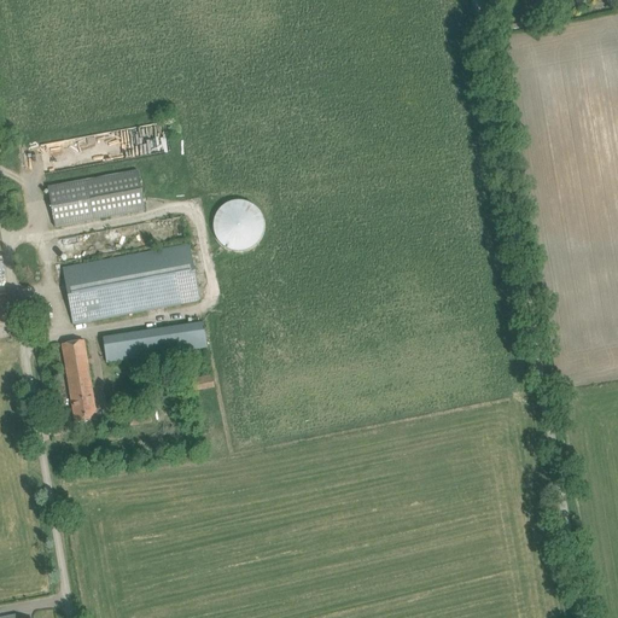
[(138,172),(59,186),(48,187),(56,227),(145,211),(138,172)]
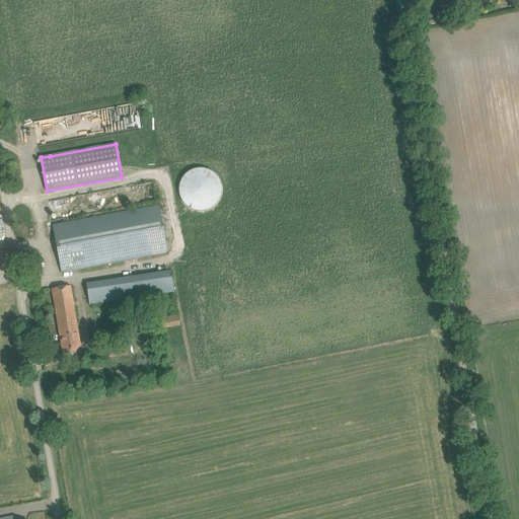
[(178,188),(178,190),(178,192),(178,194),(179,196),(179,198),(180,199),(181,201),(182,203),(183,204),(184,205),(187,207),(188,208),(190,209),(192,210),(193,210),(195,211),(197,211),(199,211),(201,211),(203,211),(204,211),(206,211),(208,210),(210,209),(211,208),(213,207),(214,206),(216,205),(217,204),(218,202),(219,200),(220,199),(220,197),(221,195),(221,193),(222,191),(222,190),(221,188),(221,186),(221,183),(220,181),(219,180),(218,178),(217,177),(216,175),(215,174),(214,173),(212,172),(211,171),(209,170),(207,169),(205,169),(204,168),(202,168),(200,168),(198,168),(196,168),(195,169),(193,169),(191,170),(190,171),(188,172),(187,173),(184,174),(183,176),(182,177),(181,179),(180,180),(179,182),(179,184),(178,187),(178,188)]
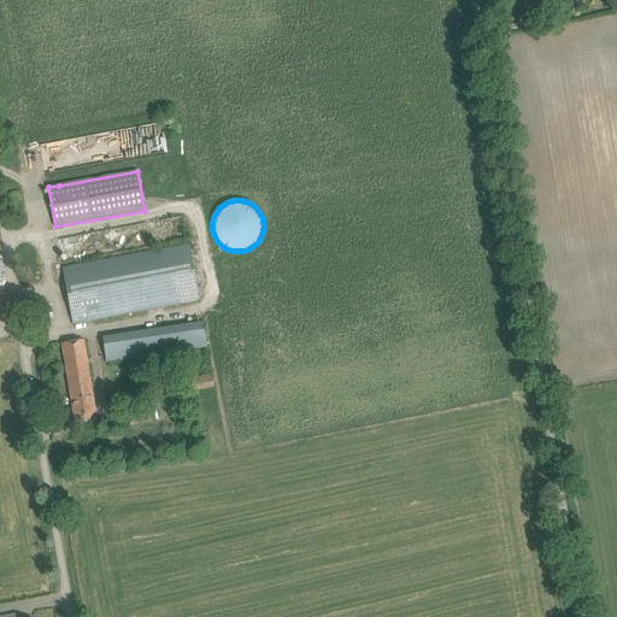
[(189,245),(75,266),(63,269),(72,323),(200,299),(189,245)]
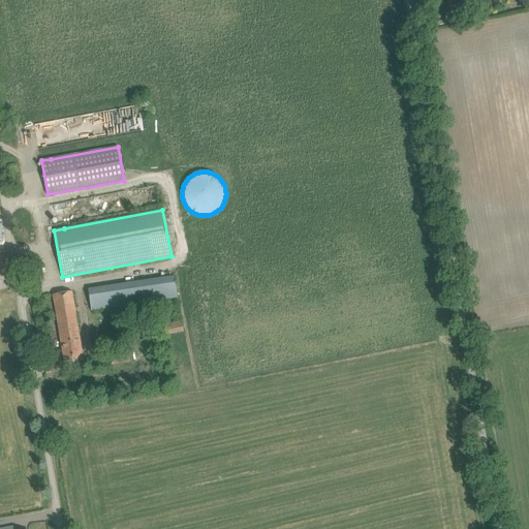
[(174,276),(156,279),(120,284),(121,289),(88,293),(92,311),(178,298),(174,276)]
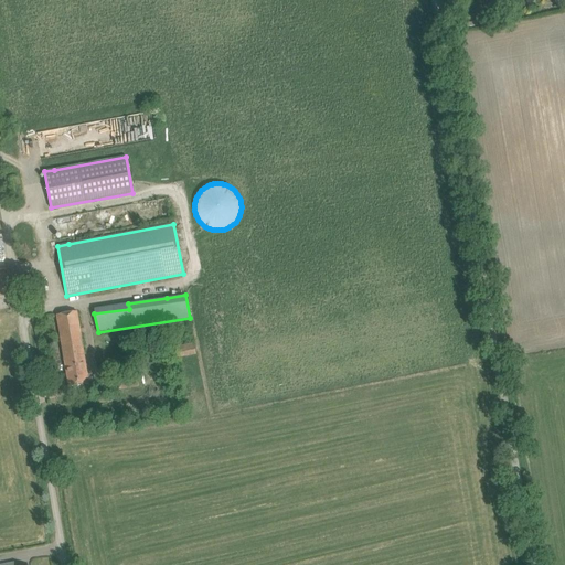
[(77,311),(67,313),(56,315),(68,387),(80,385),(89,384),(77,311)]
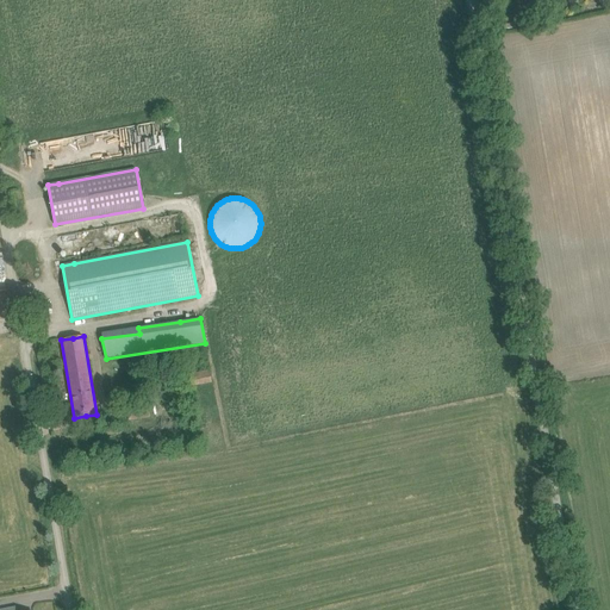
[(190,374),(192,387),(212,383),(210,371),(190,374)]
